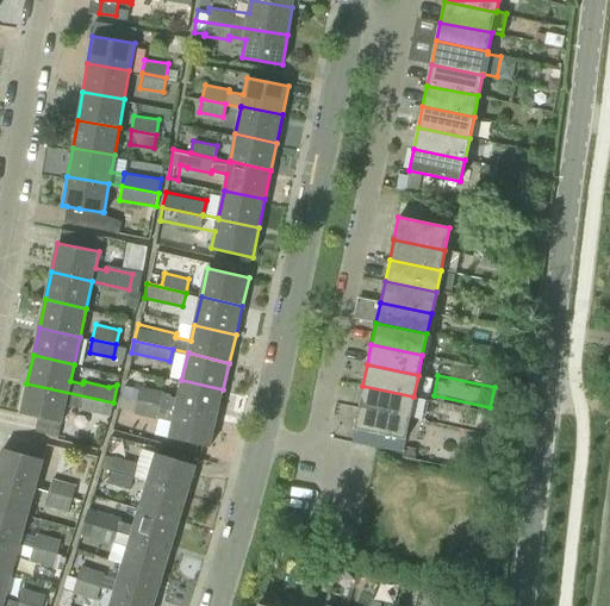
[(163,392),(161,405),(217,418),(223,389),(181,380),(178,397),(170,395),(170,394),(163,392)]
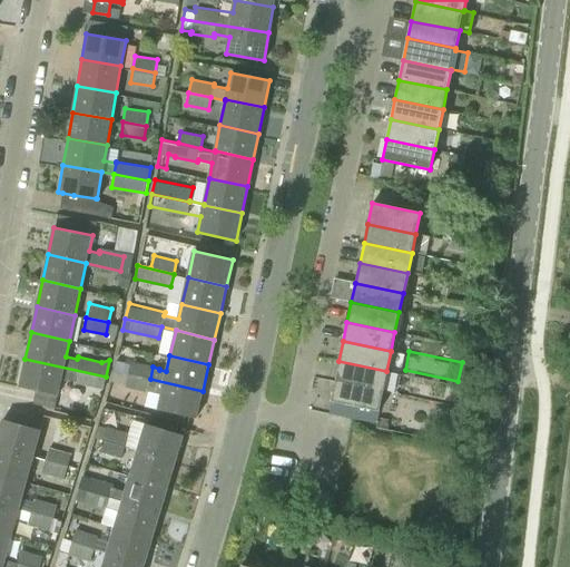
[(106,377),(25,359),(19,385),(58,393),(61,377),(75,380),(74,381),(102,388),(106,377)]
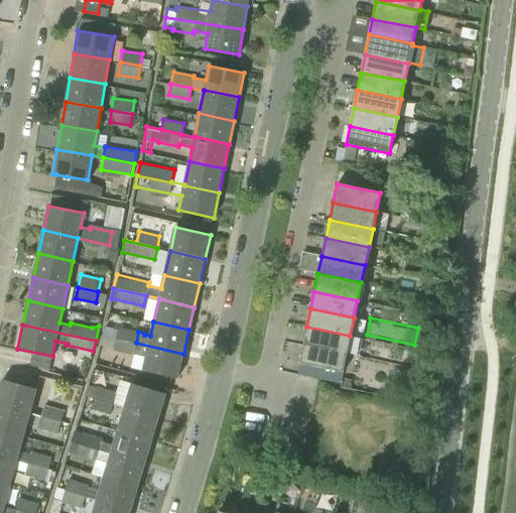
[(117,329),(115,338),(136,343),(138,332),(138,331),(118,326),(117,329)]
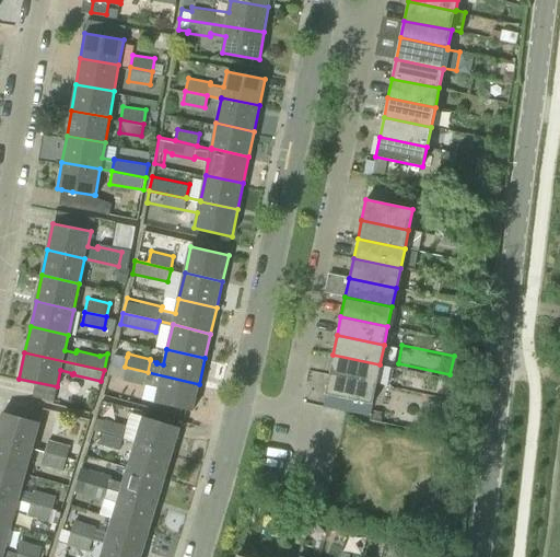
[(333,355),(328,374),(375,384),(380,364),(333,355)]
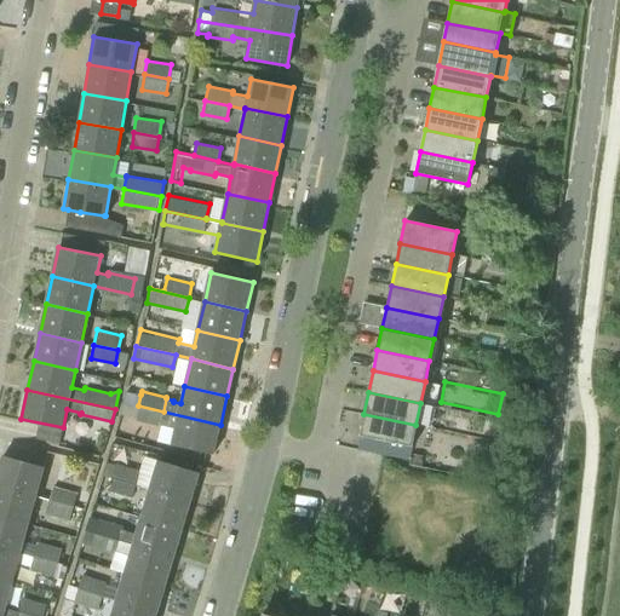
[(136,419),(136,420),(160,425),(164,412),(138,406),(136,419)]
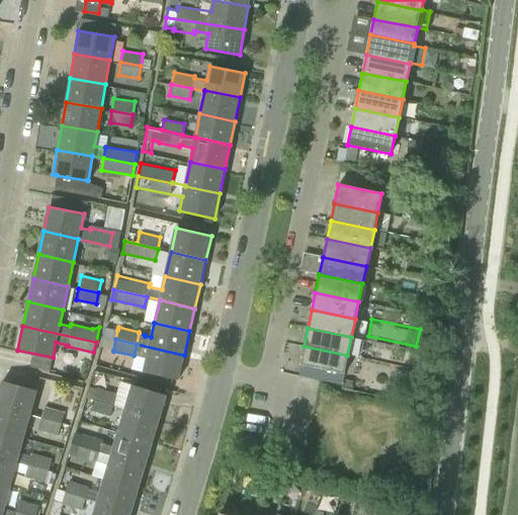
[(137,344),(134,355),(146,358),(143,371),(178,379),(184,355),(137,344)]
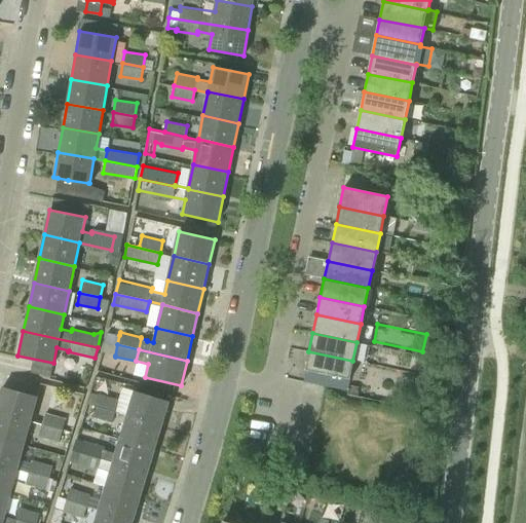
[(352,361),(308,351),(304,370),(348,379),(352,361)]
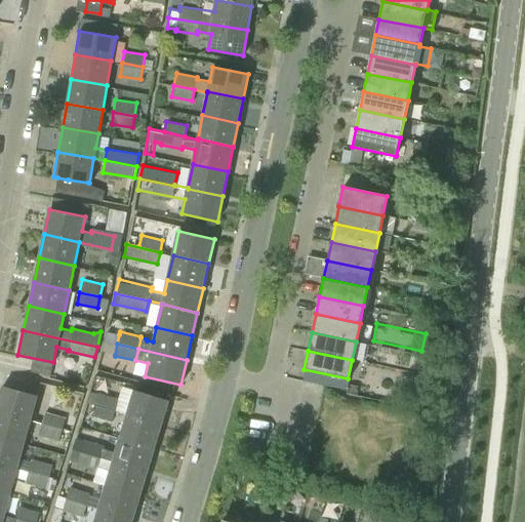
[(299,411),(310,379),(289,373),(279,405),(299,411)]
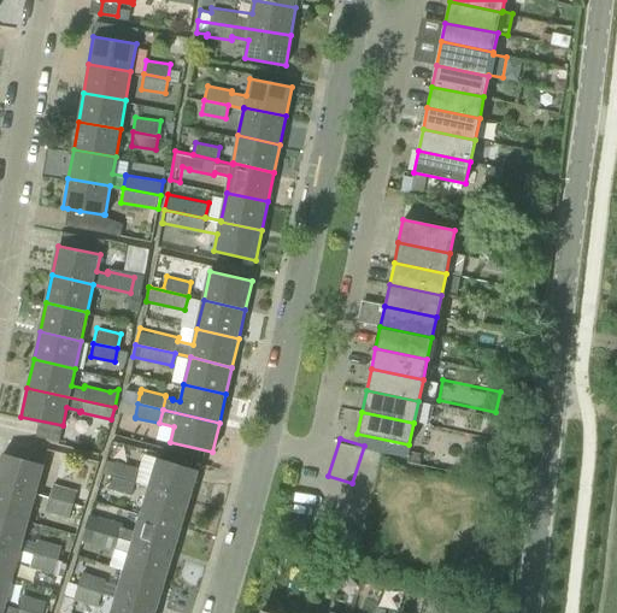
[(0,464),(0,482),(36,493),(45,464),(4,453),(0,464)]
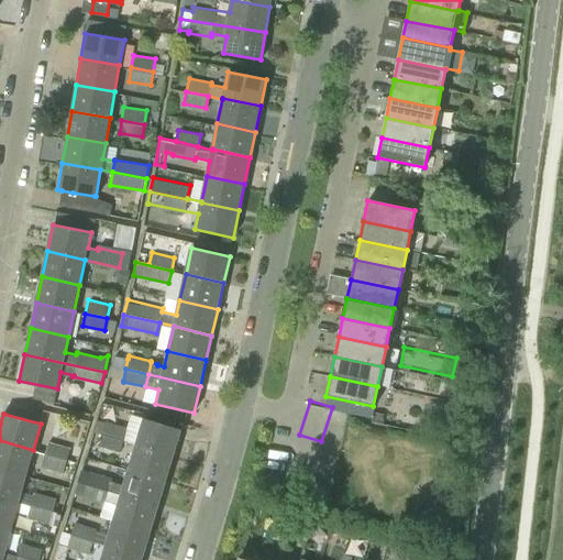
[(144,418),(136,442),(174,453),(181,429),(144,418)]
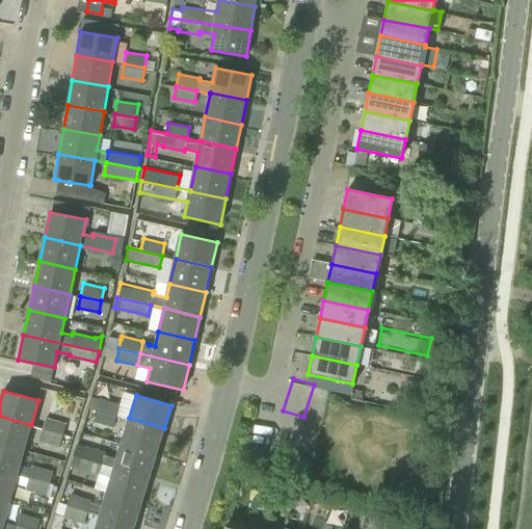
[(99,397),(96,408),(116,415),(120,403),(118,403),(99,397)]
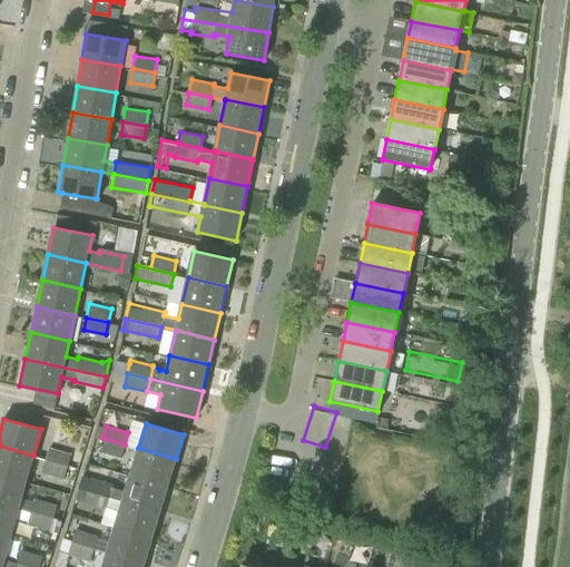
[(102,439),(99,450),(120,457),(124,445),(125,445),(102,438),(102,439)]
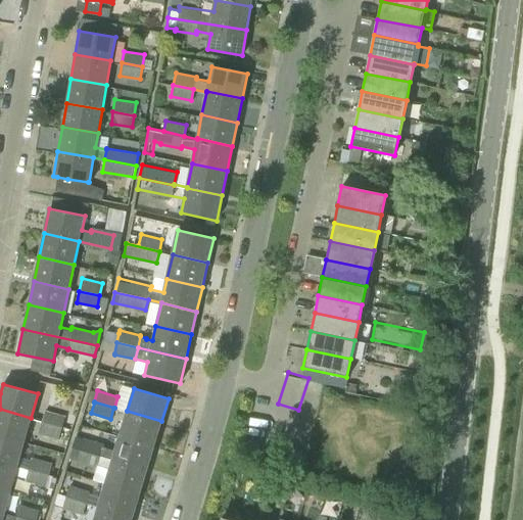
[(0,409),(0,434),(25,441),(31,418),(0,409)]
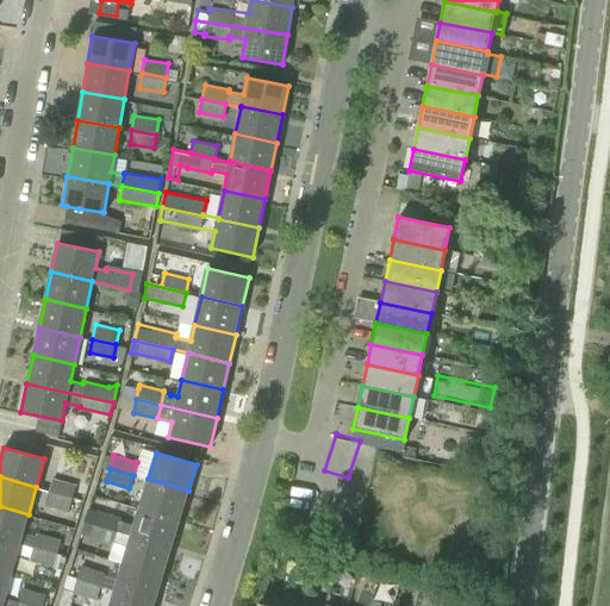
[(51,479),(48,489),(72,497),(74,485),(51,479)]
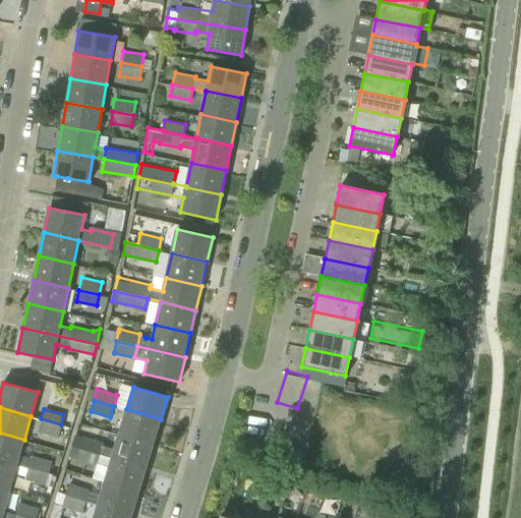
[(126,410),(119,435),(154,445),(161,419),(126,409),(126,410)]
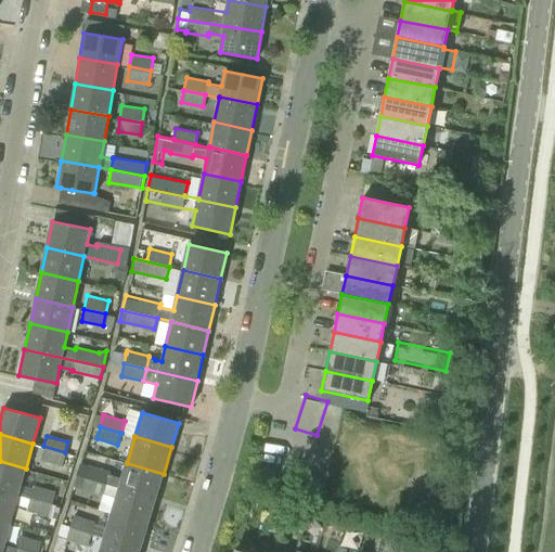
[(73,465),(76,456),(65,452),(43,446),(40,459),(62,465),(63,462),(73,465)]
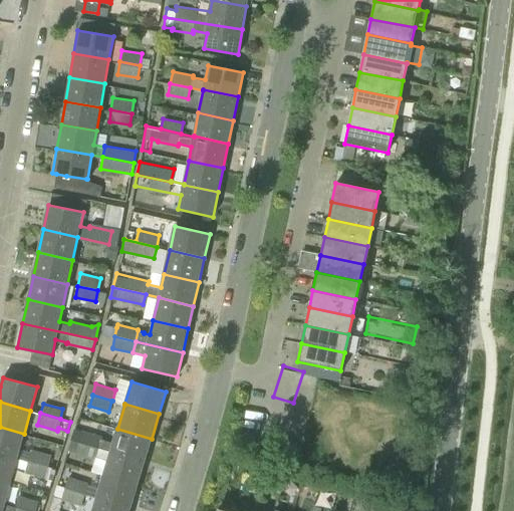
[(0,427),(0,452),(18,457),(20,448),(24,434),(0,427)]
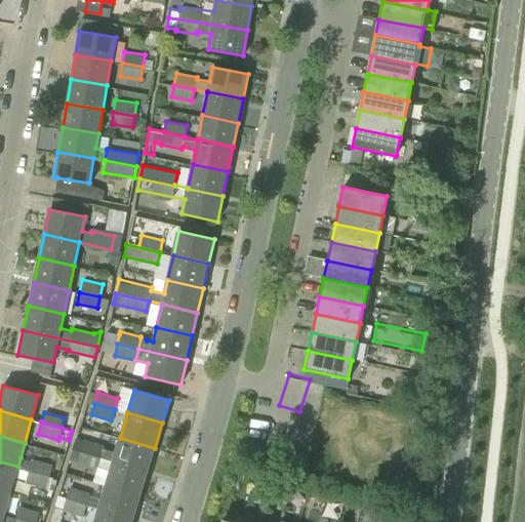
[(76,436),(72,447),(148,471),(155,448),(120,438),(116,451),(104,447),(105,444),(76,436)]
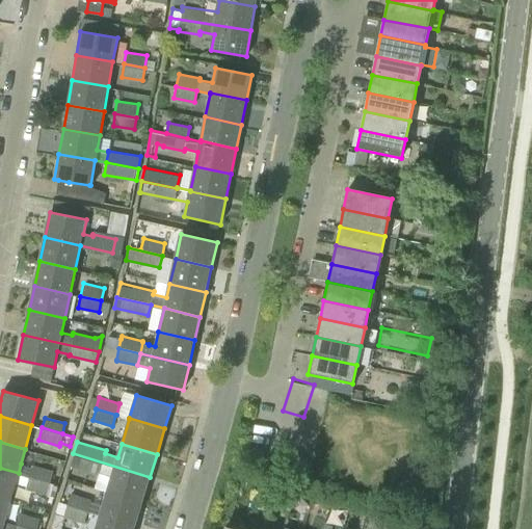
[(112,477),(108,491),(142,501),(150,477),(73,453),(70,465),(78,467),(77,468),(99,474),(99,473),(112,477)]
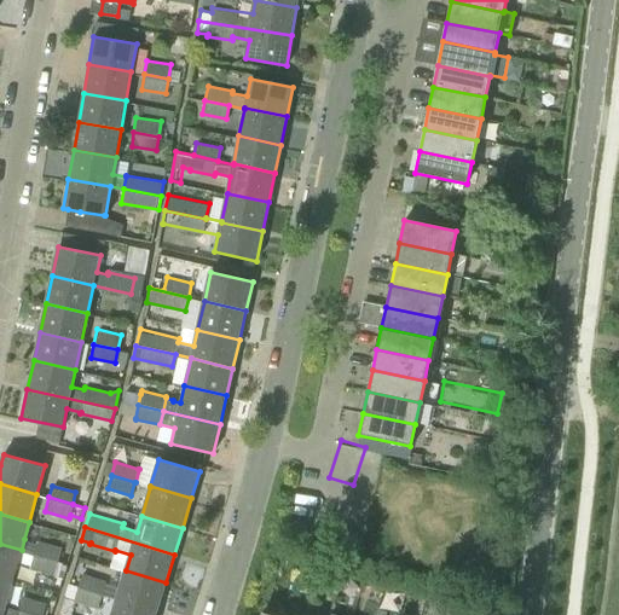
[(35,543),(33,553),(58,560),(62,546),(36,539),(35,543)]
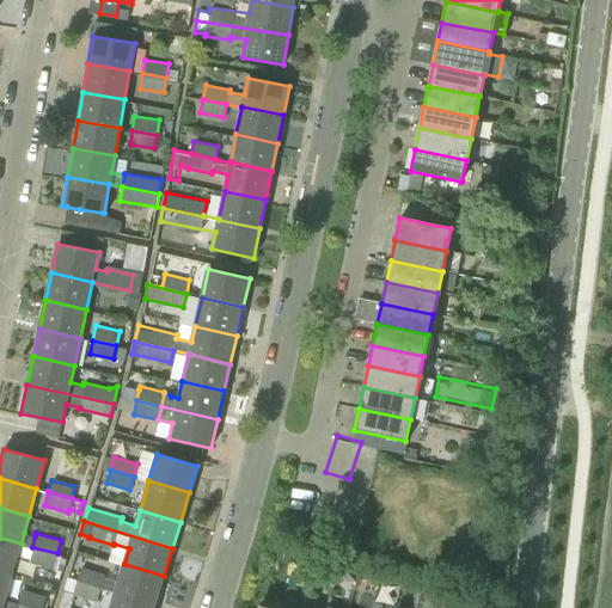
[(0,538),(0,566),(14,571),(18,554),(22,544),(0,538)]
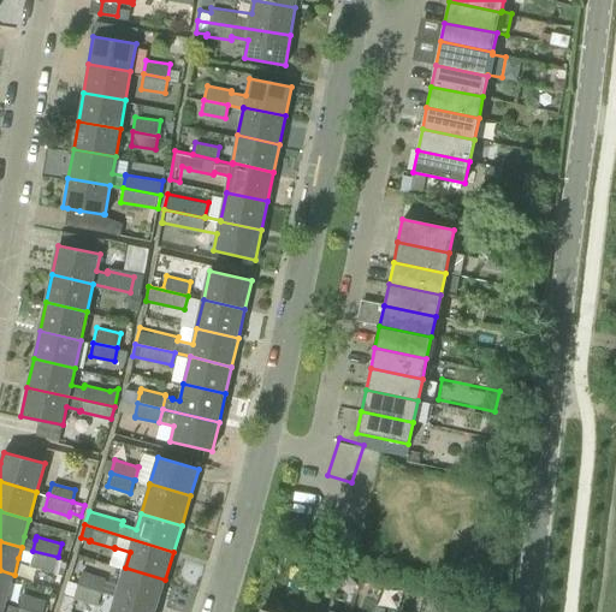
[(30,562),(29,565),(53,571),(58,557),(33,551),(30,562)]
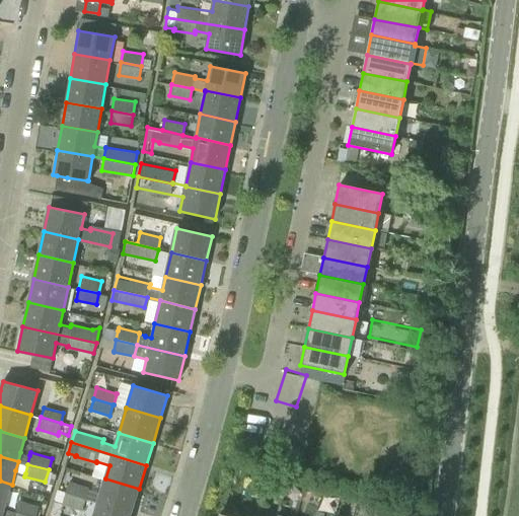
[(101,493),(98,502),(133,511),(139,489),(105,478),(101,493)]
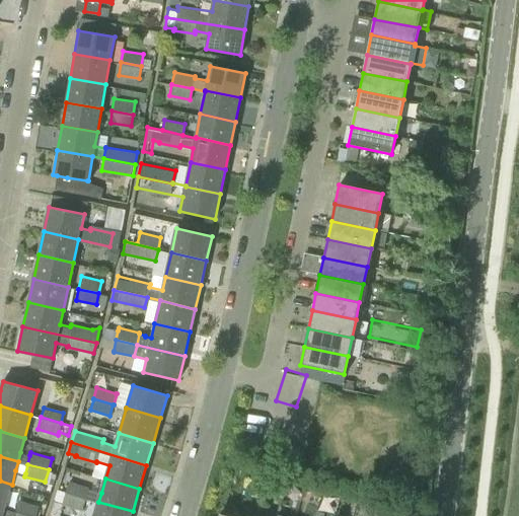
[(65,491),(65,492),(85,498),(88,489),(89,486),(68,480),(68,483),(65,491)]
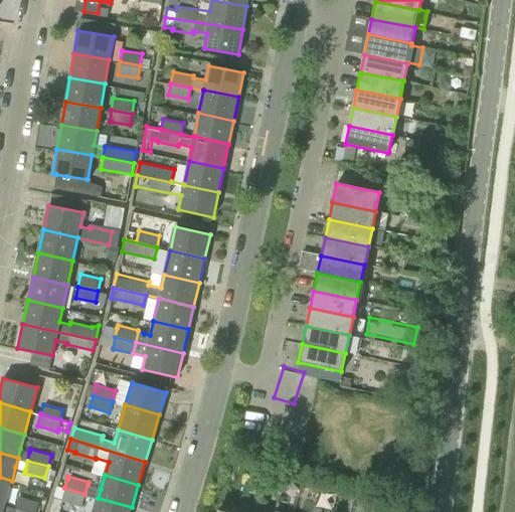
[(0,477),(0,503),(5,505),(12,481),(0,477)]
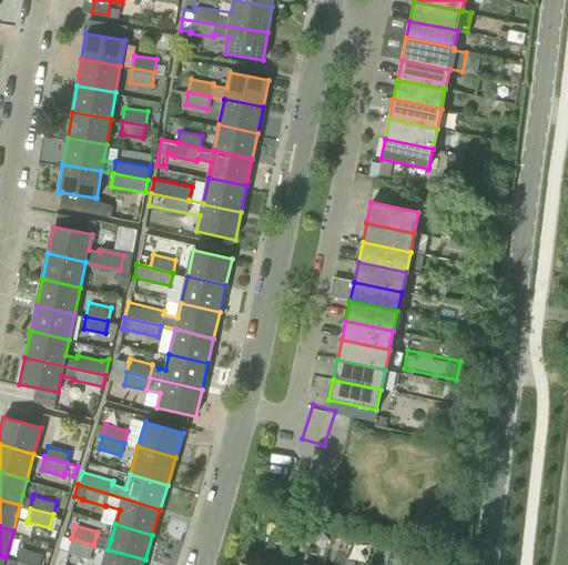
[(71,538),(68,552),(90,558),(91,555),(104,560),(102,564),(143,564),(145,560),(108,550),(93,545),(71,538)]
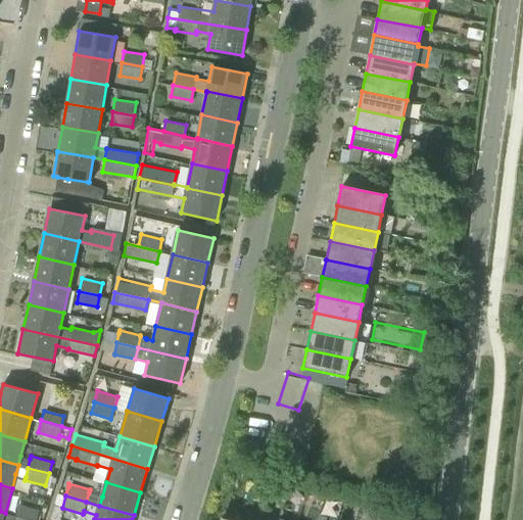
[(18,503),(15,515),(32,519),(35,519),(39,508),(18,503)]
